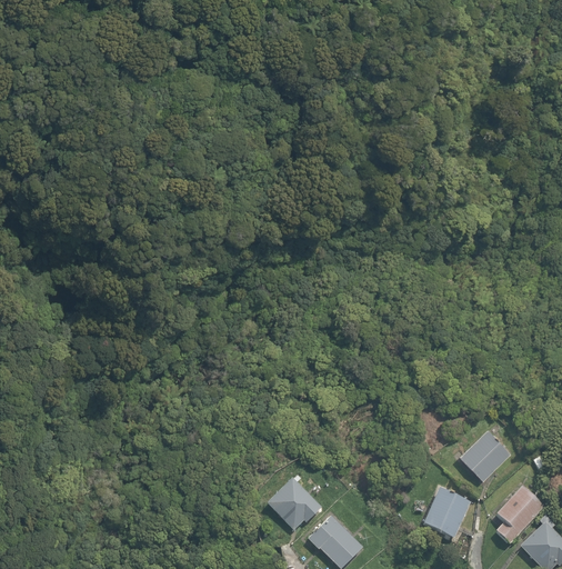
[(514,453),(487,428),(459,457),(488,483),(514,453)]
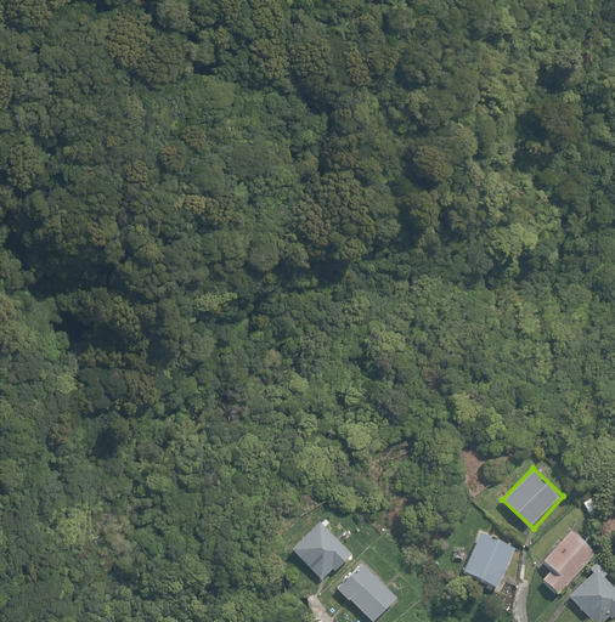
[(291,548),(323,582),(337,569),(340,574),(356,557),(319,520),(291,548)]
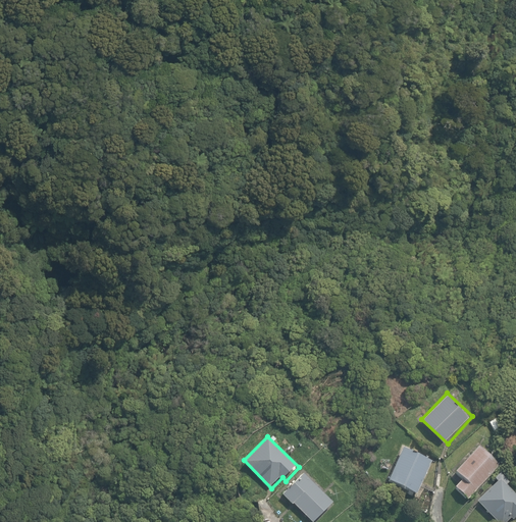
[(479,445),(451,471),(459,480),(463,476),(469,482),(460,491),(467,500),(501,468),(479,445)]
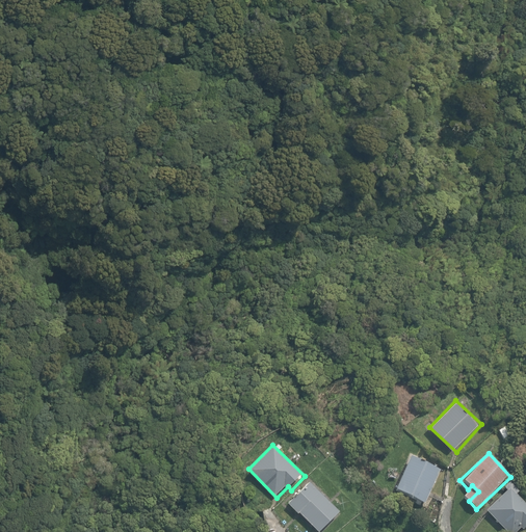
[(443,469),(411,455),(396,489),(428,503),(443,469)]
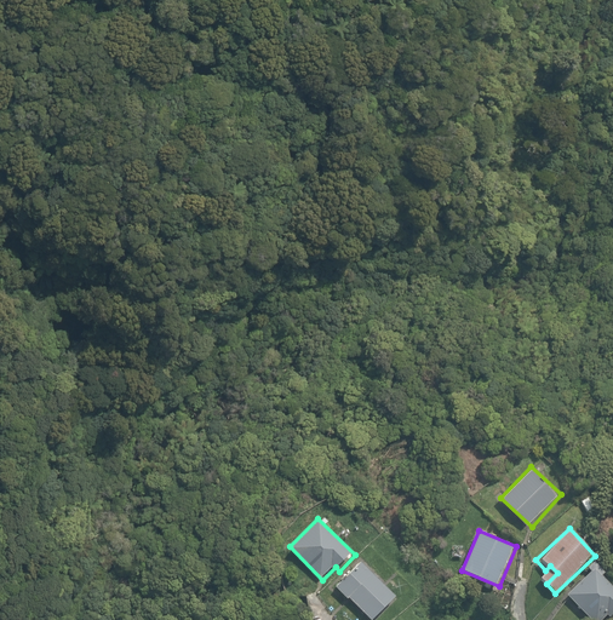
[(394,595),(360,563),(338,587),(372,619),(394,595)]
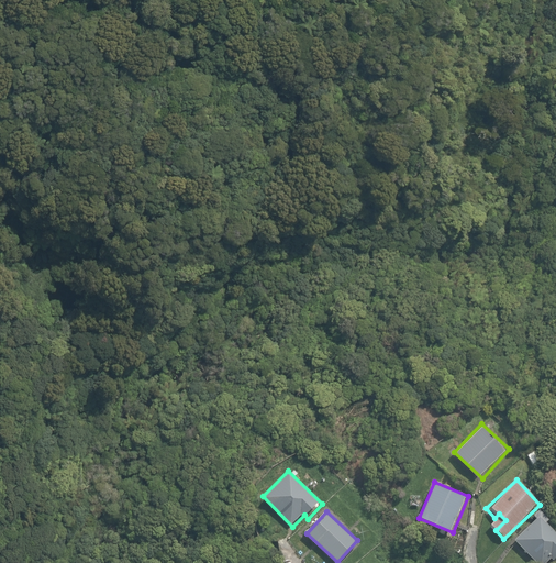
[(513,540),(538,562),(555,562),(555,531),(536,514),(513,540)]
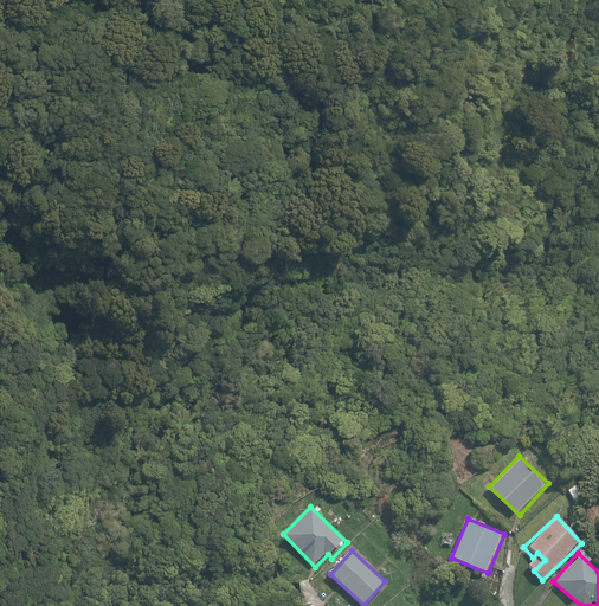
All buildings are outlined.
